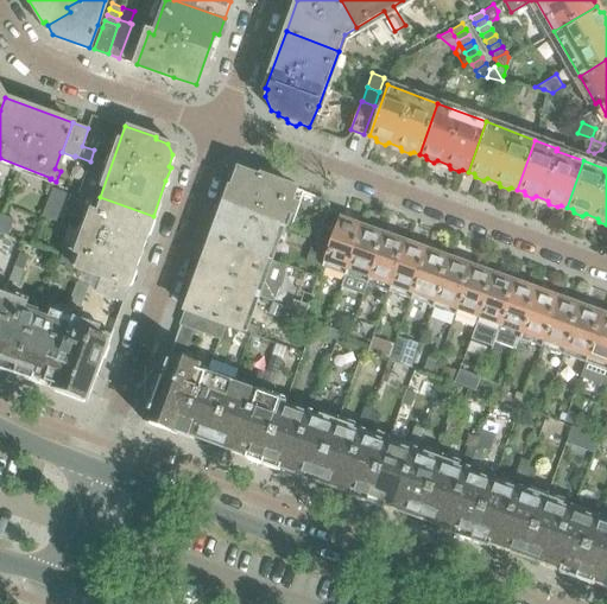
[(292,218),(302,190),(260,175),(260,177),(246,172),(235,177),(231,188),(229,188),(210,237),(269,258),(282,223),(283,224),(286,216),(292,218)]
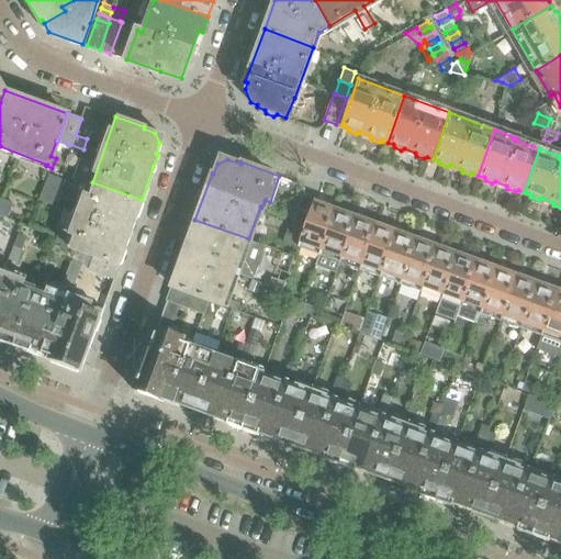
[(49,202),(60,174),(47,168),(36,198),(49,202)]
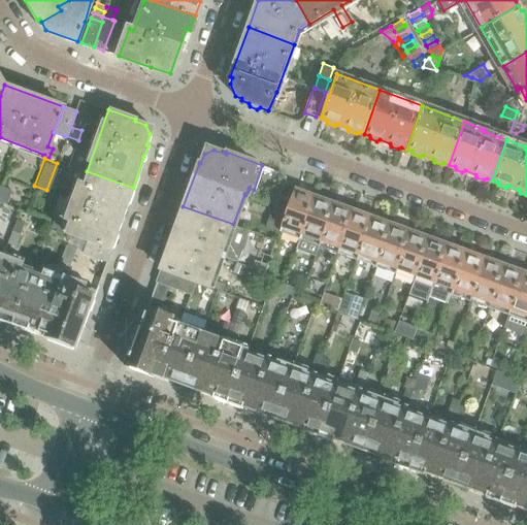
[(110,248),(122,218),(133,188),(87,171),(83,182),(78,179),(64,219),(68,221),(65,231),(87,239),(110,248)]
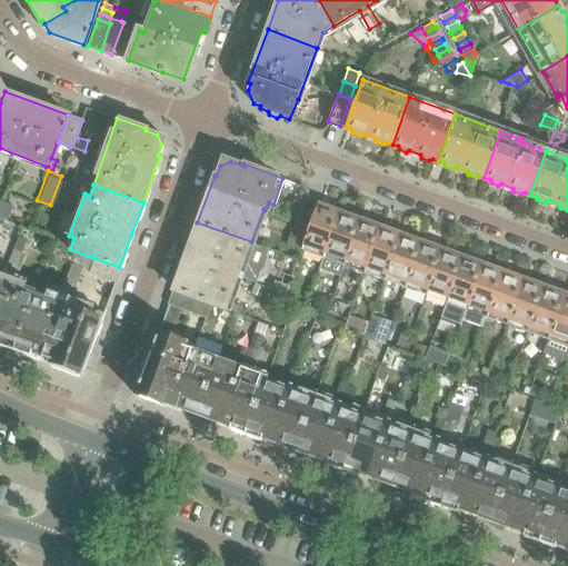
[(307,234),(318,205),(319,200),(306,196),(304,202),(296,221),(294,229),(307,234)]
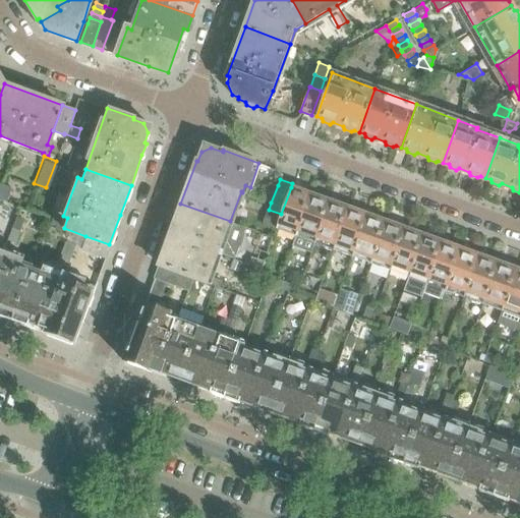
[(266,191),(263,199),(266,200),(271,203),(278,185),(269,181),(266,191)]
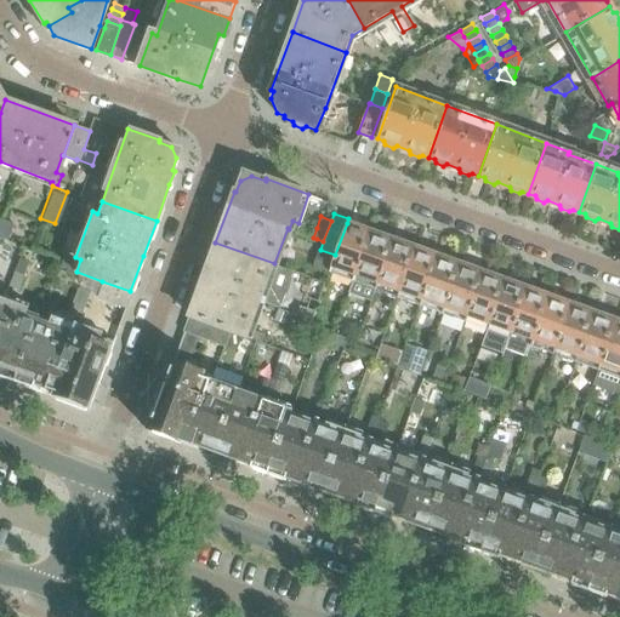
[(1,218),(0,222),(0,236),(6,239),(13,222),(1,218)]
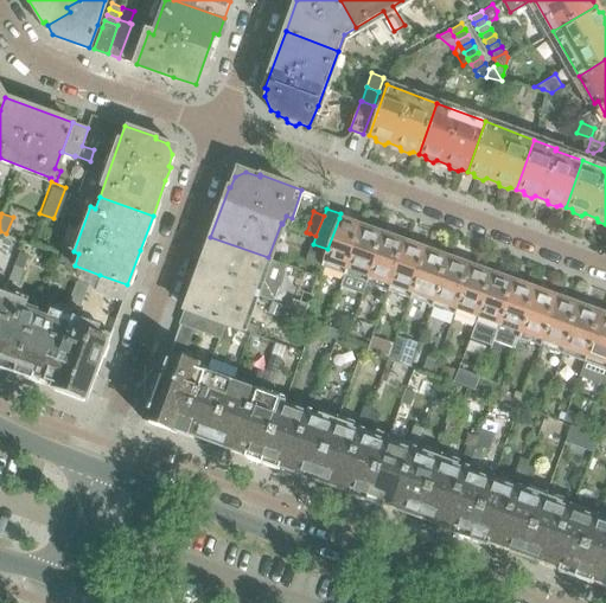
[(350,252),(352,243),(356,242),(362,226),(359,225),(361,222),(349,217),(348,220),(339,218),(327,249),(323,263),(346,271),(351,255),(350,252)]
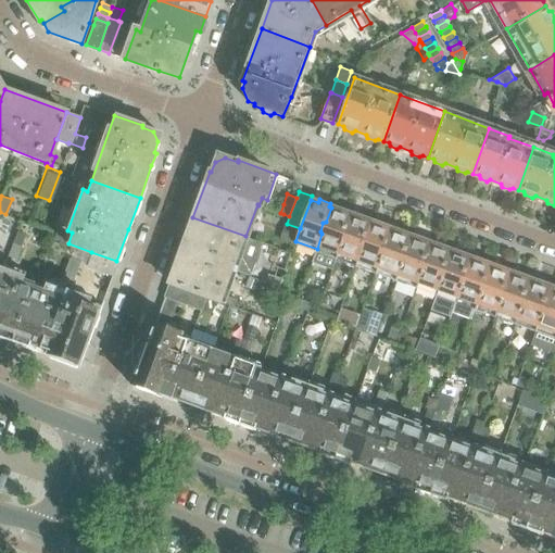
[(340,239),(343,230),(347,228),(351,214),(349,214),(350,210),(339,206),(338,210),(331,208),(326,222),(323,223),(320,231),(322,234),(317,249),(336,255),(341,241),(340,239)]
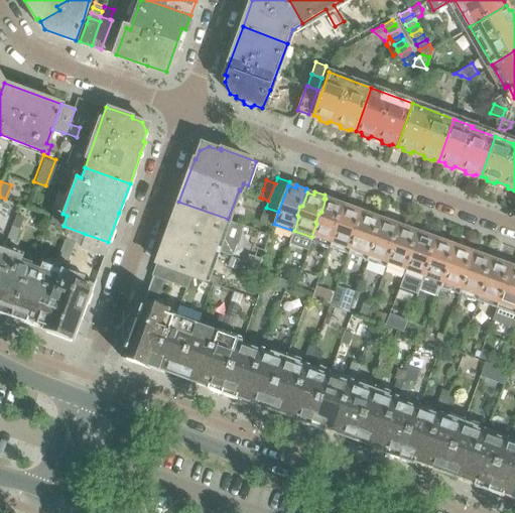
[(336,231),(335,228),(337,221),(340,219),(345,206),(342,205),(344,202),(333,198),(332,202),(326,199),(322,212),(318,214),(315,222),(316,224),(311,237),(303,258),(309,260),(317,239),(331,244),(336,231)]
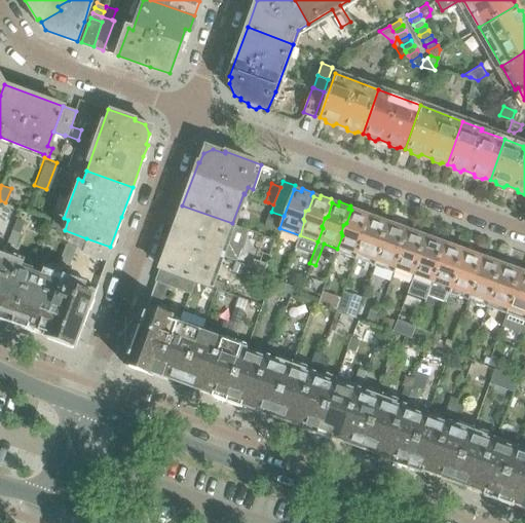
[(210,286),(232,223),(182,206),(159,267),(195,281),(210,286)]
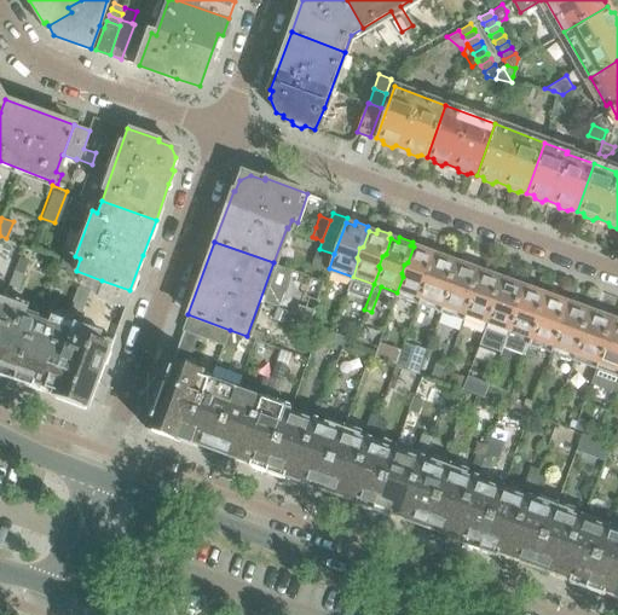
[(423,282),(427,273),(429,271),(435,255),(433,254),(434,250),(422,245),(421,249),(414,247),(408,262),(404,265),(402,273),(403,277),(397,293),(419,301),(425,285),(423,282)]
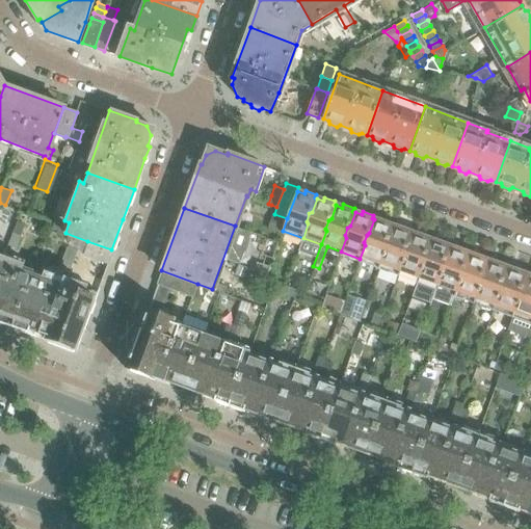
[(280,233),(284,219),(271,215),(266,228),(280,233)]
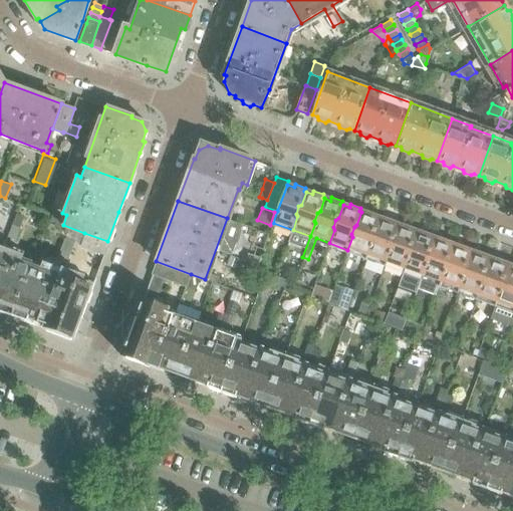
[(15,239),(25,213),(17,210),(12,224),(7,236),(15,239)]
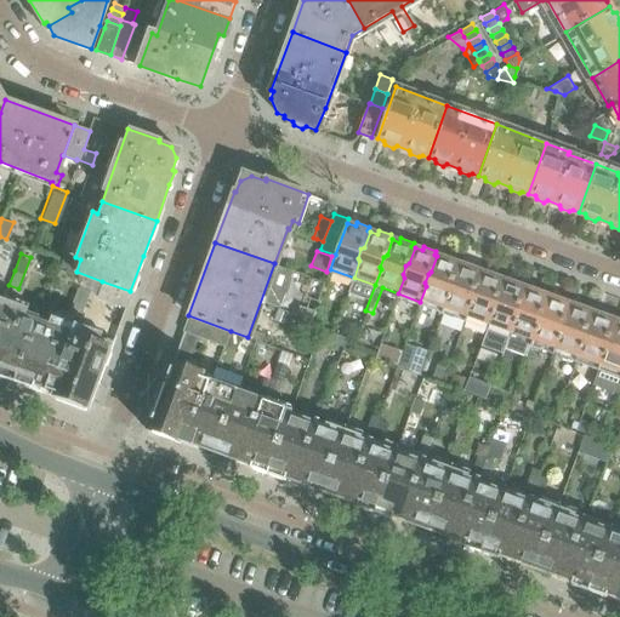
[(447,291),(449,281),(453,279),(459,263),(456,263),(458,258),(445,255),(444,258),(437,256),(431,272),(428,274),(425,283),(426,286),(420,302),(442,309),(448,293),(447,291)]
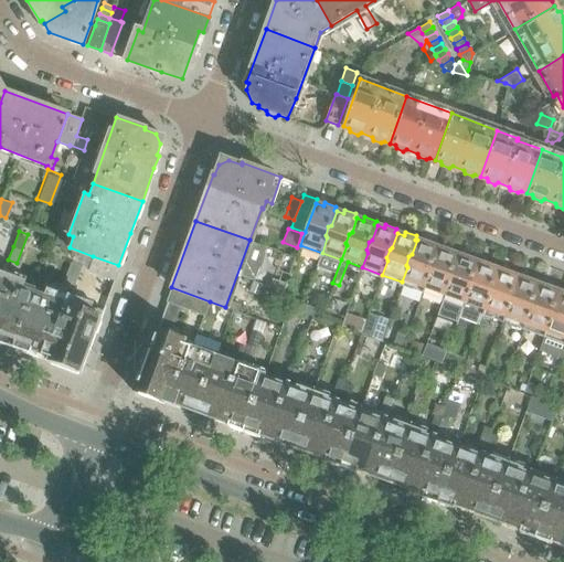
[(427,273),(429,264),(433,262),(438,247),(435,246),(437,243),(426,239),(424,243),(417,240),(412,254),(408,256),(406,265),(407,267),(402,282),(423,289),(428,275),(427,273)]
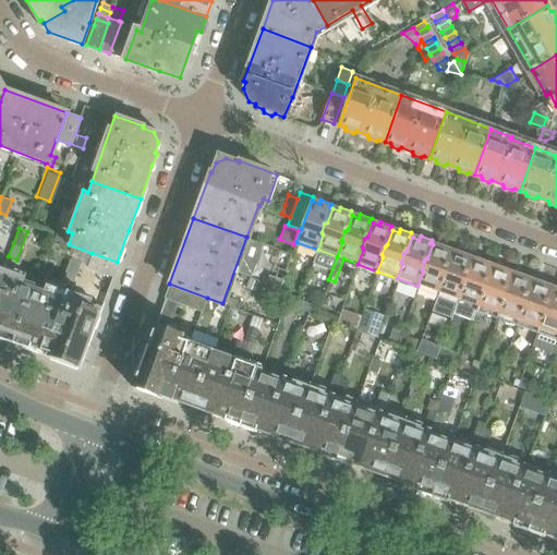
[(440,276),(444,267),(447,266),(452,252),(450,251),(451,248),(440,243),(439,246),(433,244),(427,258),(424,261),(422,269),(423,272),(418,286),(437,293),(443,279),(440,276)]
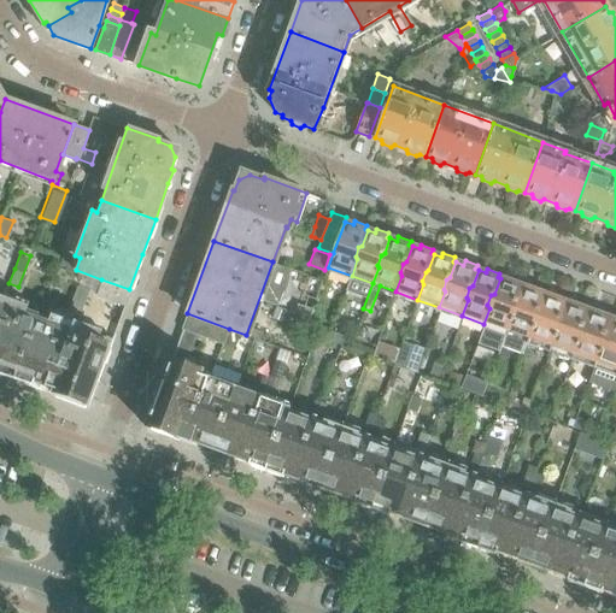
[(510,313),(514,304),(517,302),(523,287),(520,286),(521,281),(509,277),(508,281),(500,278),(494,294),(491,295),(487,305),(490,308),(484,324),(475,346),(481,348),(485,339),(487,340),(492,328),(506,332),(512,317),(510,313)]
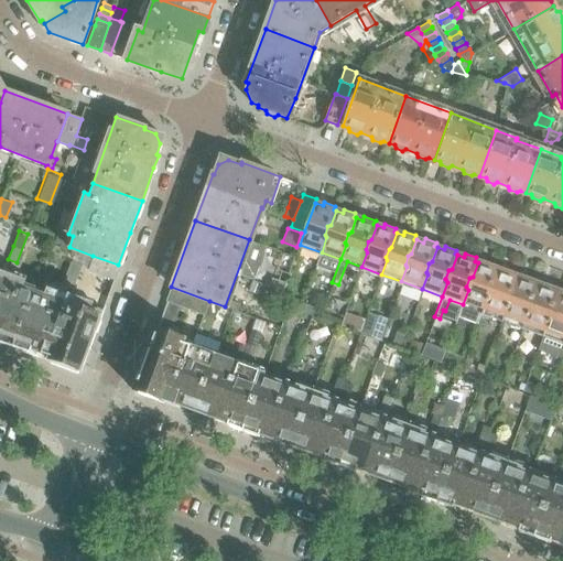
[(296,270),(302,257),(295,255),(291,268),(296,270)]
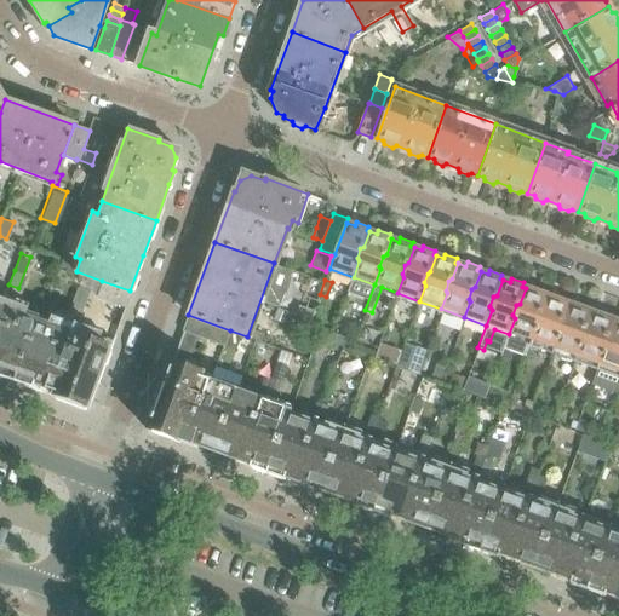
[(120,320),(130,291),(102,281),(97,295),(113,300),(107,315),(120,320)]
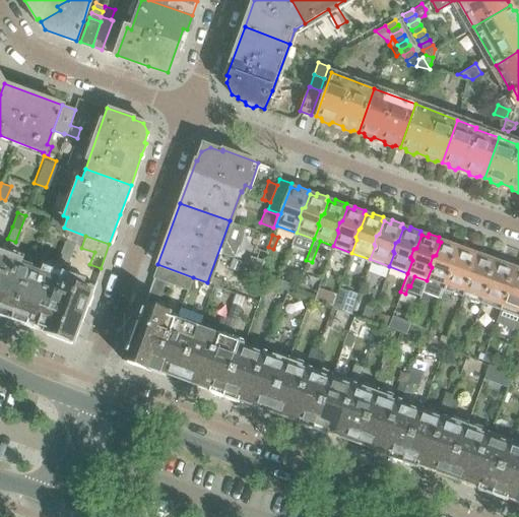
[(448,270),(451,263),(454,261),(459,248),(456,247),(458,244),(448,240),(446,244),(441,242),(436,255),(433,256),(430,264),(432,267),(427,280),(445,286),(449,273),(448,270)]
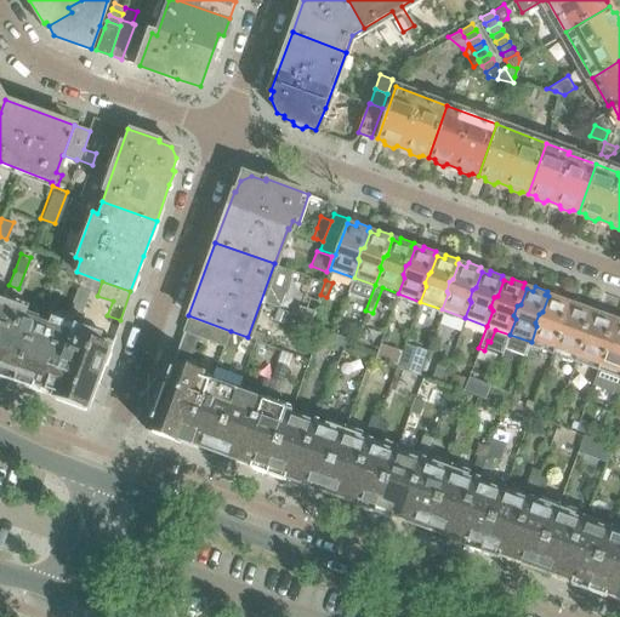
[(80,316),(90,292),(78,287),(68,312),(80,316)]
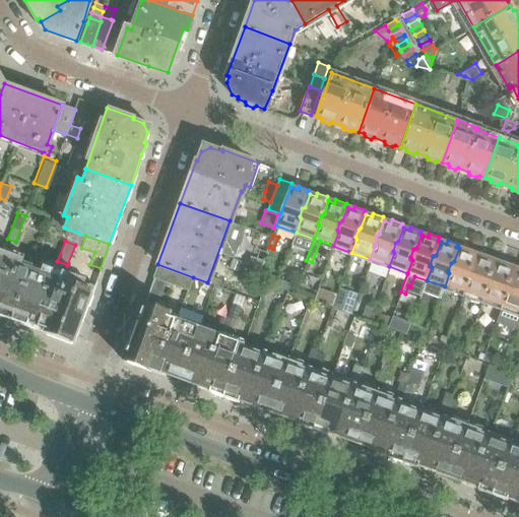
[(467,278),(470,269),(472,268),(477,255),(475,254),(476,251),(466,247),(465,250),(459,248),(454,261),(451,263),(448,270),(449,273),(445,286),(463,294),(468,280),(467,278)]
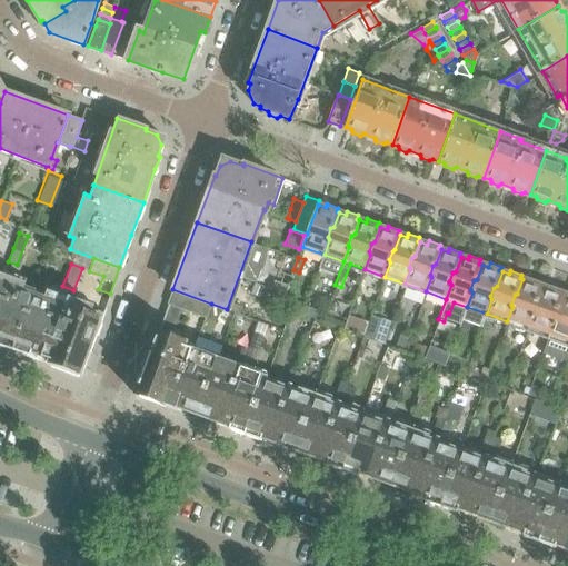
[(531,311),(535,303),(537,301),(542,286),(540,286),(541,281),(530,278),(529,281),(522,279),(517,294),(515,295),(511,305),(512,307),(507,321),(527,329),(532,314),(531,311)]
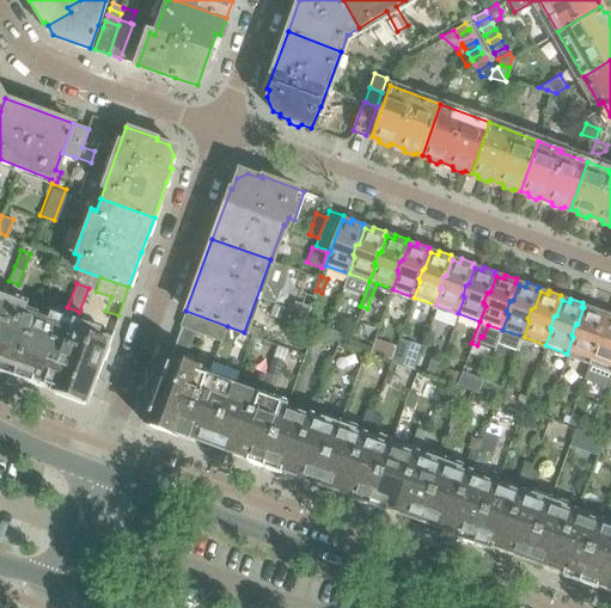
[(0,369),(14,376),(35,318),(18,313),(19,308),(0,300),(0,369)]
